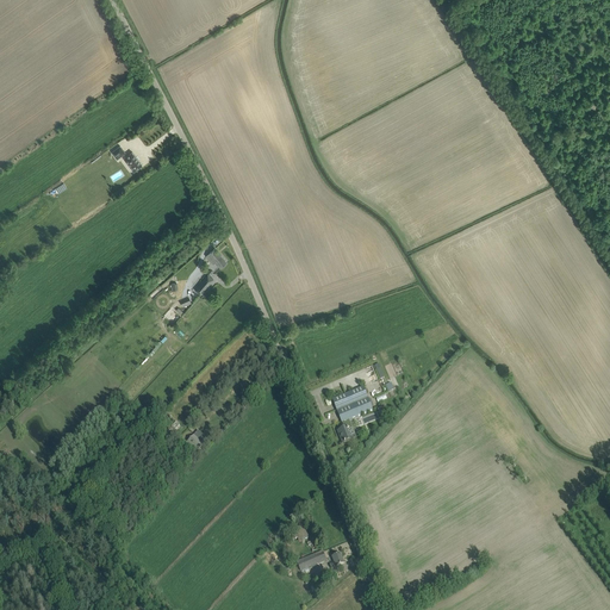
[(112,153),(117,160),(125,153),(120,145),(112,153)]
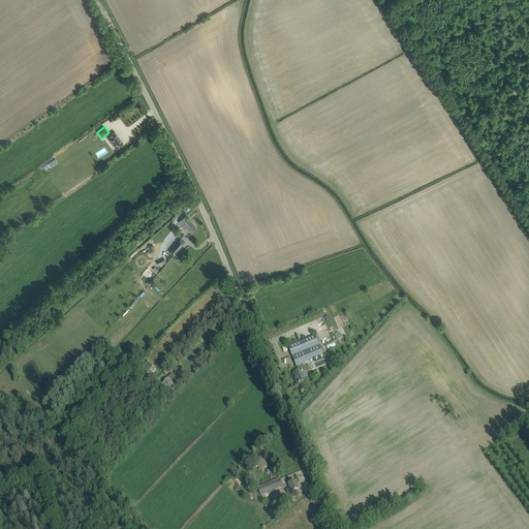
[(117,149),(123,144),(115,132),(107,137),(117,149)]
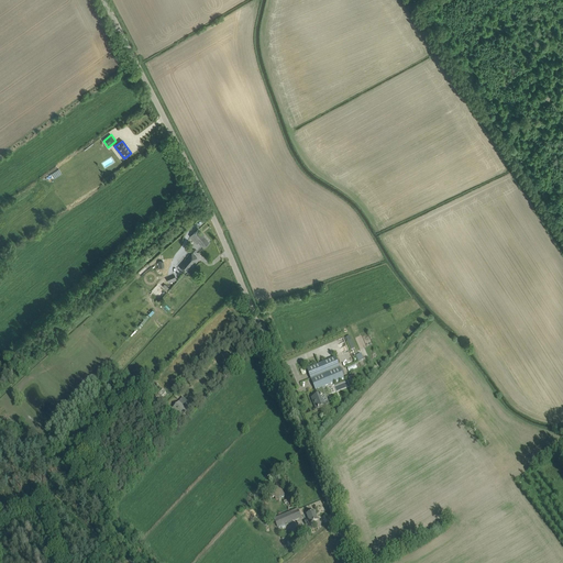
[(209,242),(198,230),(190,236),(197,243),(199,241),(201,244),(200,244),(203,247),(209,242)]
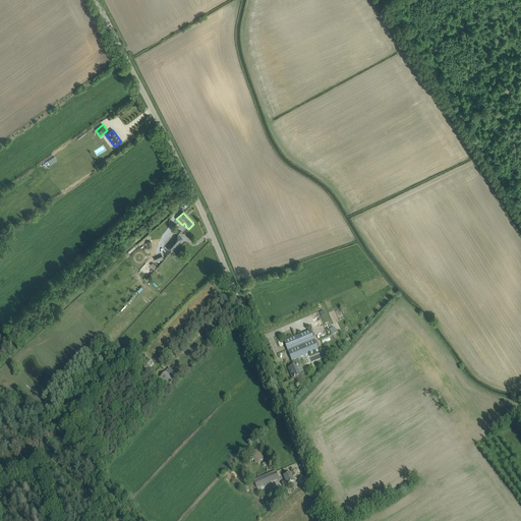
[(171,251),(182,238),(177,235),(167,247),(171,251)]
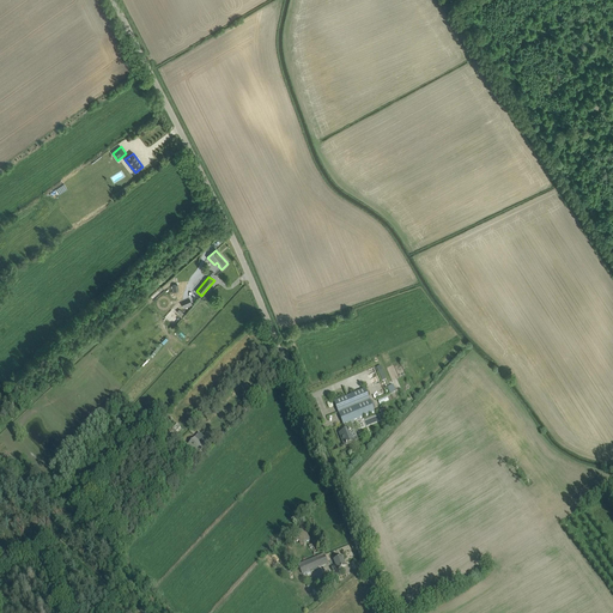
[(181,302),(183,309),(193,304),(189,298),(181,302)]
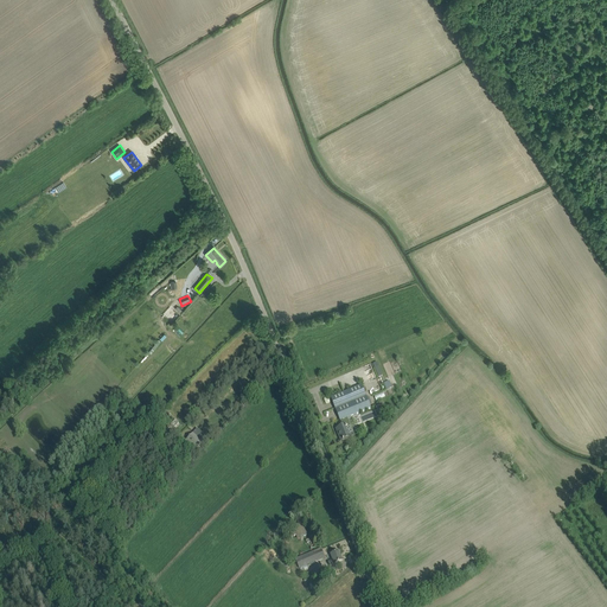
[(160,311),(164,314),(170,307),(166,304),(160,311)]
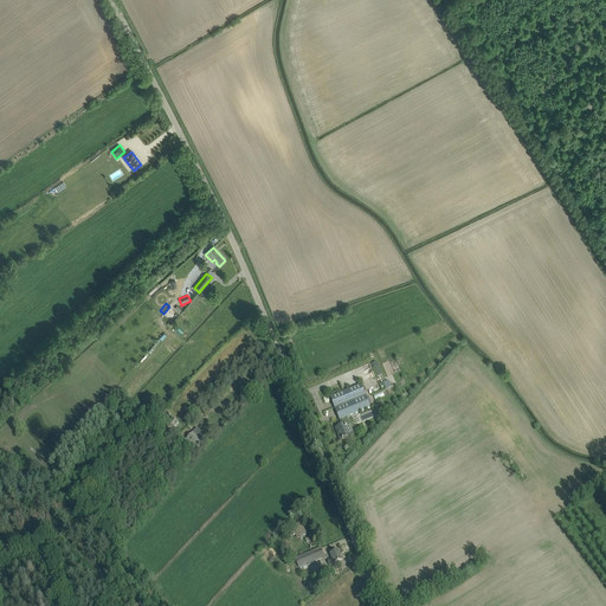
[(371,362),(363,366),(368,380),(381,375),(378,366),(373,368),(371,362)]
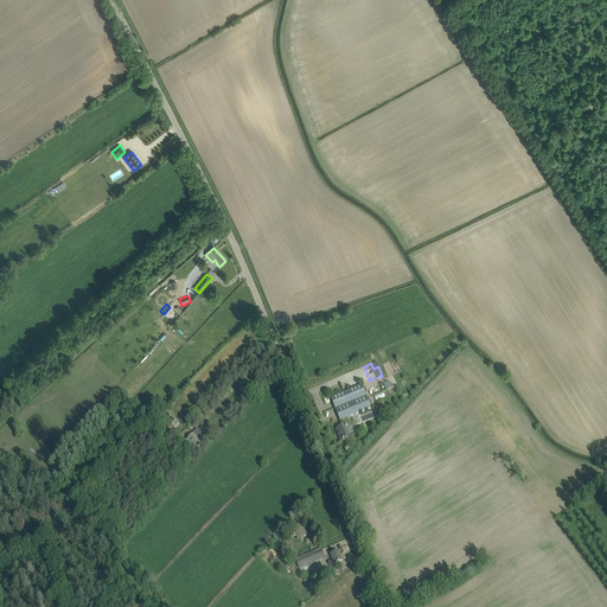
[(337,396),(331,398),(340,421),(343,426),(337,428),(339,435),(338,436),(340,441),(343,440),(343,441),(350,438),(346,428),(349,427),(346,419),(371,408),(362,385),(337,396)]
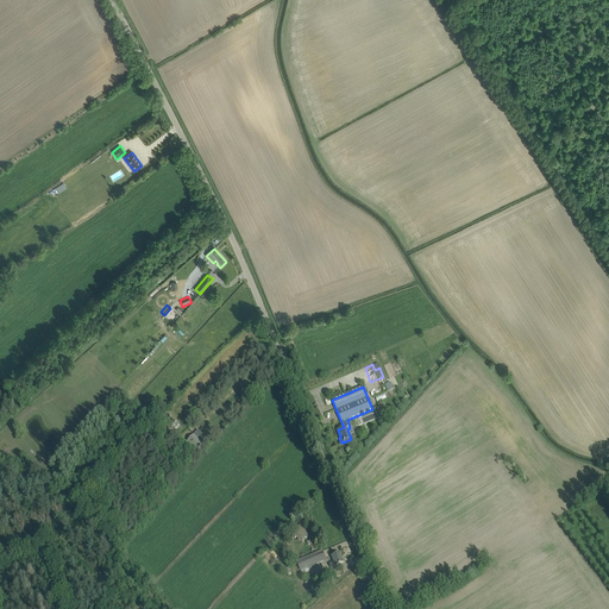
[(203,444),(194,434),(187,443),(196,452),(203,444)]
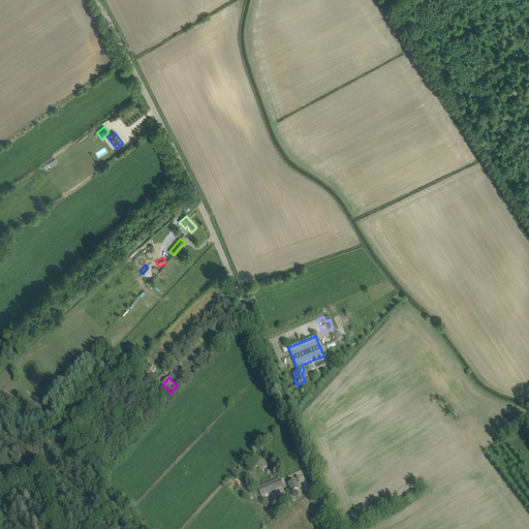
[(260,495),(278,488),(282,486),(279,478),(257,488),(260,495)]
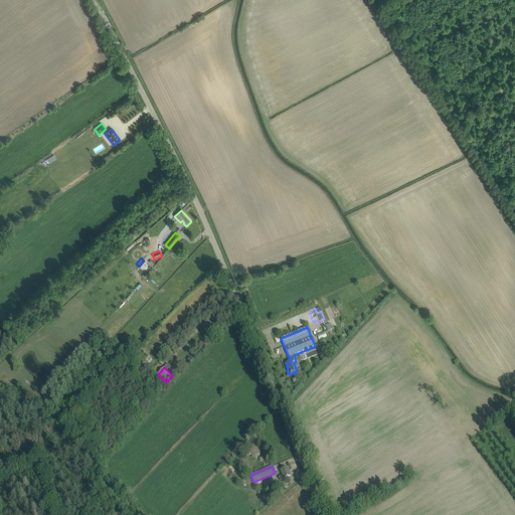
[(280,480),(284,479),(291,476),(287,468),(281,471),(282,475),(278,476),(280,480)]
